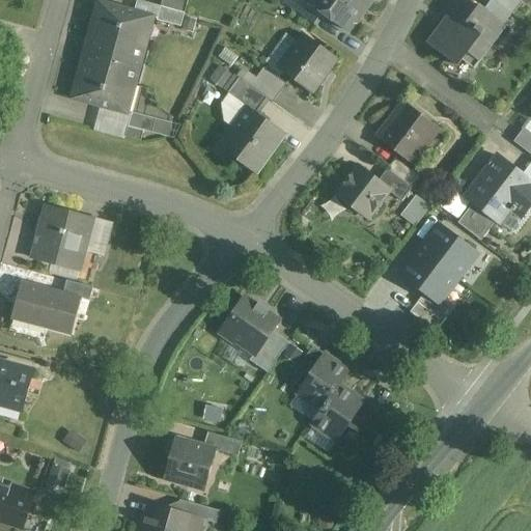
[(184,14),(188,0),(186,0),(161,0),(160,6),(184,14)]
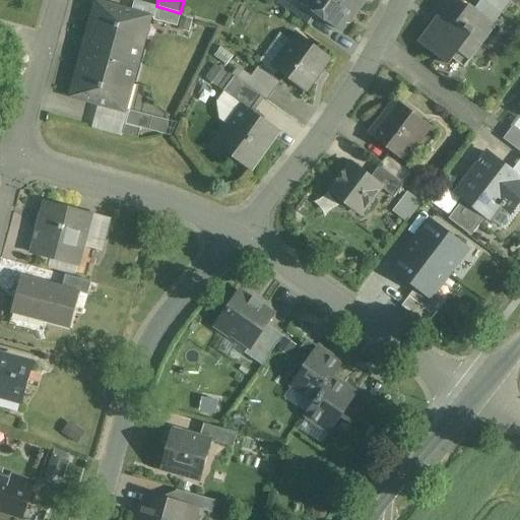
[(354,8),(343,0),(301,0),(300,2),(338,30),(338,29),(354,8)]
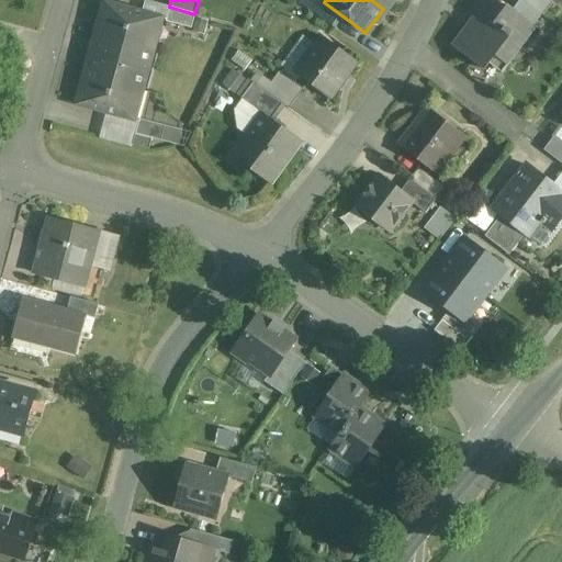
[(503,60),(513,47),(518,40),(523,43),(536,24),(508,3),(506,7),(496,0),(491,0),(471,27),(469,26),(468,26),(454,45),(484,68),(494,55),(503,60)]
